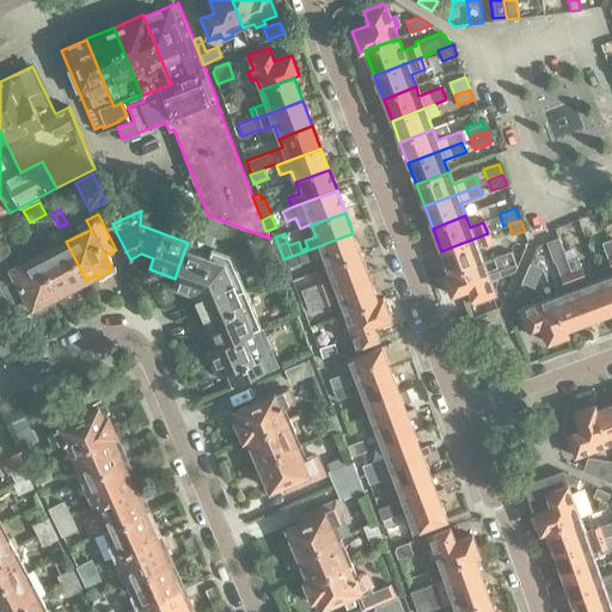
[(353,233),(283,259),(287,269),(323,256),(328,268),(361,255),(353,233)]
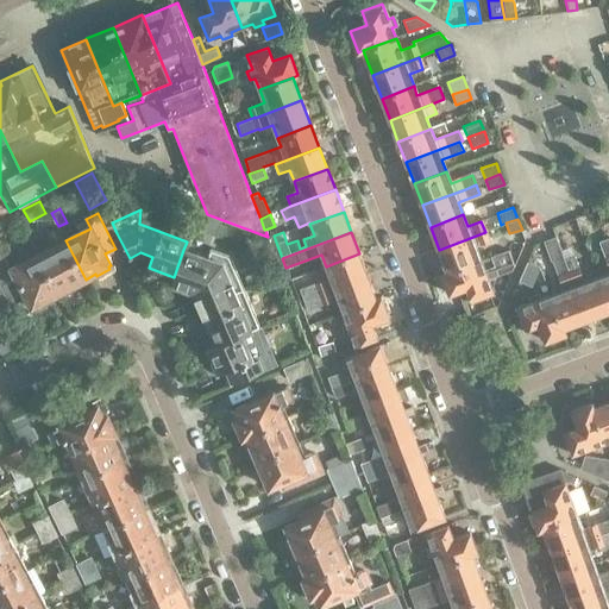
[(485,232),(439,250),(447,270),(479,258),(476,249),(489,244),(485,232)]
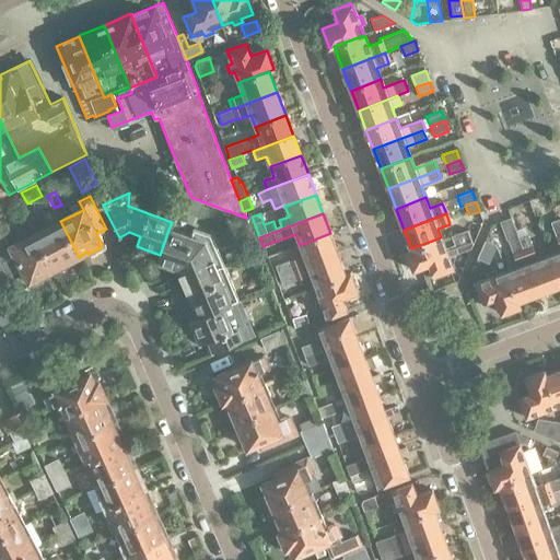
[(520,240),(511,218),(500,222),(506,240),(508,240),(513,255),(517,268),(508,272),(518,302),(539,293),(524,251),(520,240)]
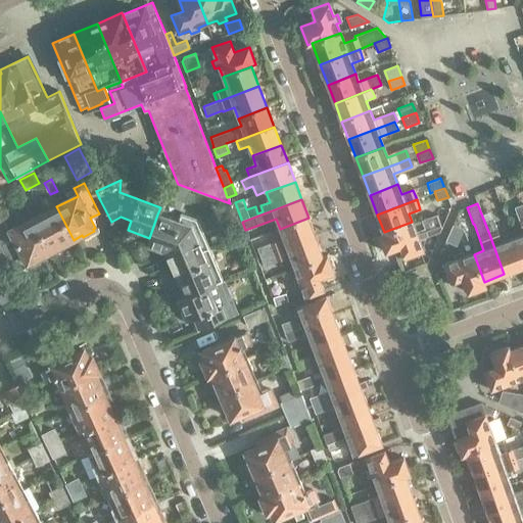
[(522,264),(522,203),(514,207),(522,230),(522,235),(514,239),(522,264)]
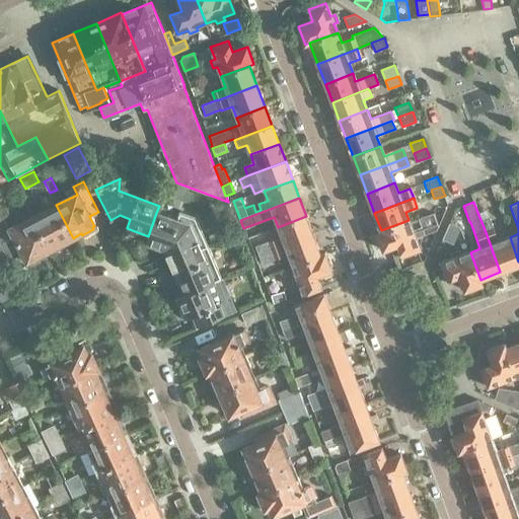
[(73,238),(56,205),(33,217),(51,250),(60,245),(61,246),(74,239),(73,238)]
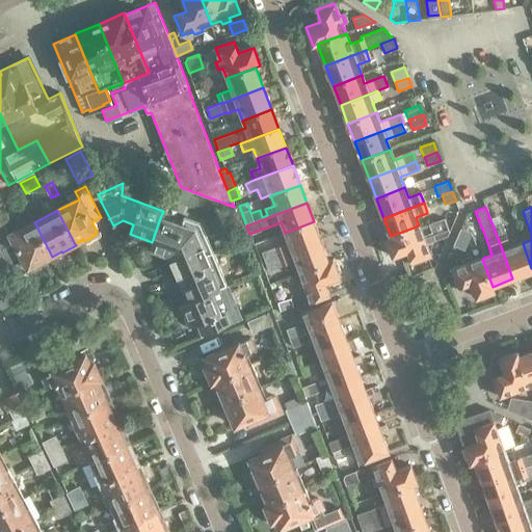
[(176,269),(212,254),(201,224),(183,218),(181,225),(160,218),(152,242),(149,249),(170,257),(176,269)]
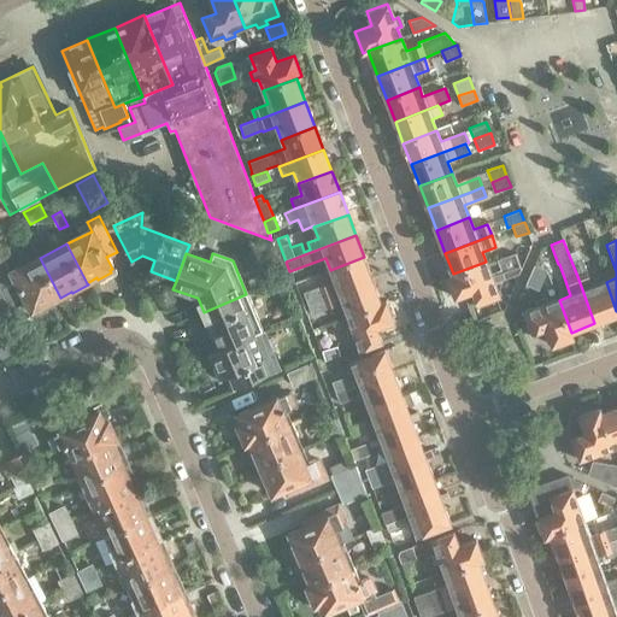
[(498,298),(499,297),(494,285),(505,281),(505,278),(519,274),(522,269),(516,253),(497,259),(503,272),(491,276),(486,262),(453,274),(447,276),(456,298),(472,292),(477,305),(498,298)]
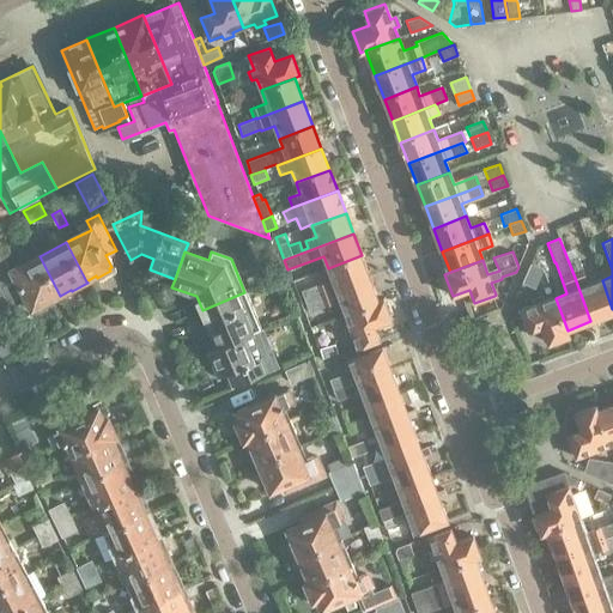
[(307,302),(322,296),(370,278),(362,255),(328,268),(332,280),(302,292),(305,301),(307,302)]
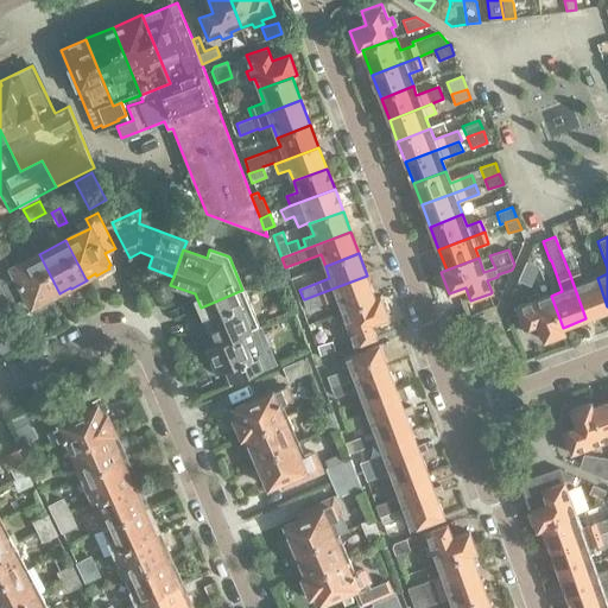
[(11,268),(12,271),(31,308),(36,305),(37,308),(49,302),(48,299),(59,293),(39,254),(11,268)]
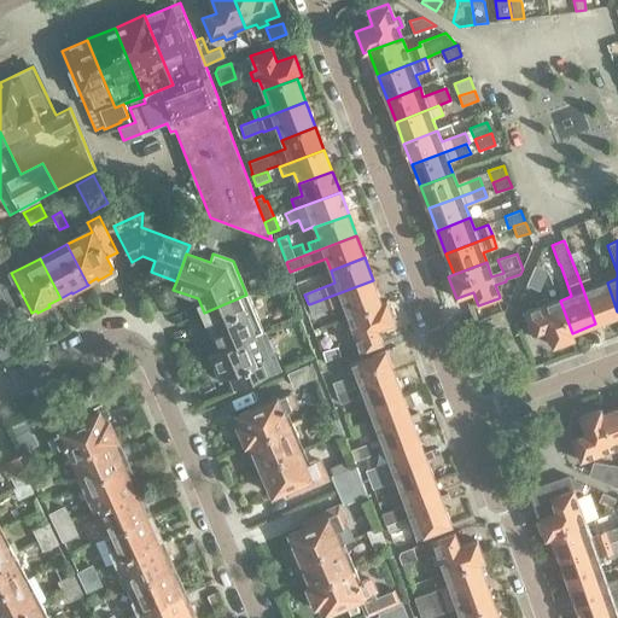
[(588,273),(583,261),(573,264),(578,277),(595,324),(617,315),(617,312),(607,283),(594,287),(589,273),(588,273)]
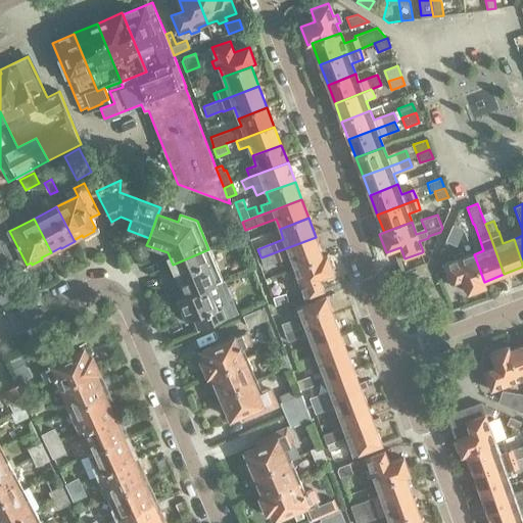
[(457,246),(464,231),(464,230),(453,224),(445,241),(457,246)]
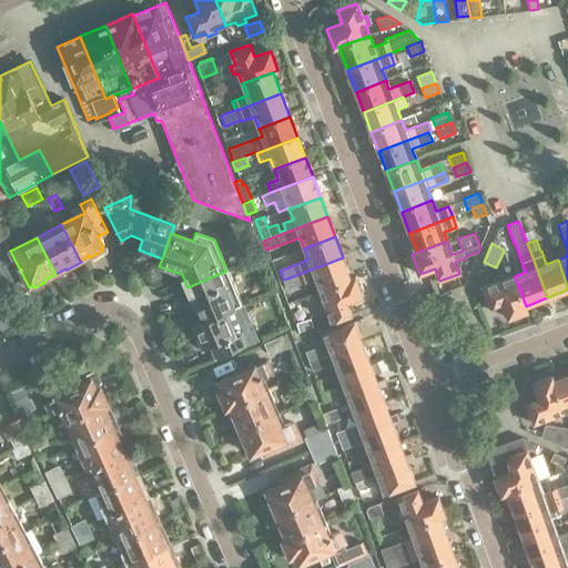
[(318,290),(351,279),(343,257),(298,274),(284,280),(287,288),(287,290),(314,279),(318,290)]
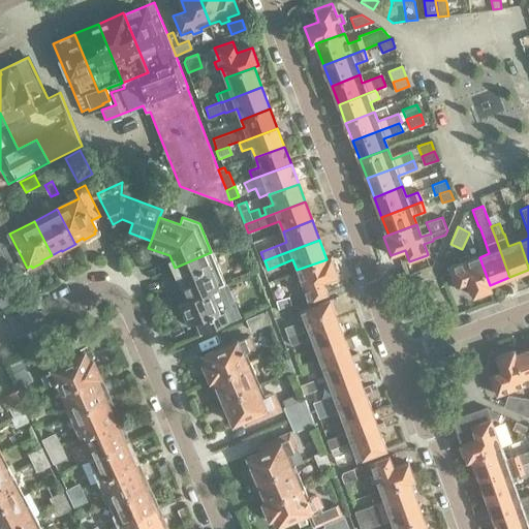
[(211,252),(175,268),(174,269),(188,302),(225,286),(211,252)]
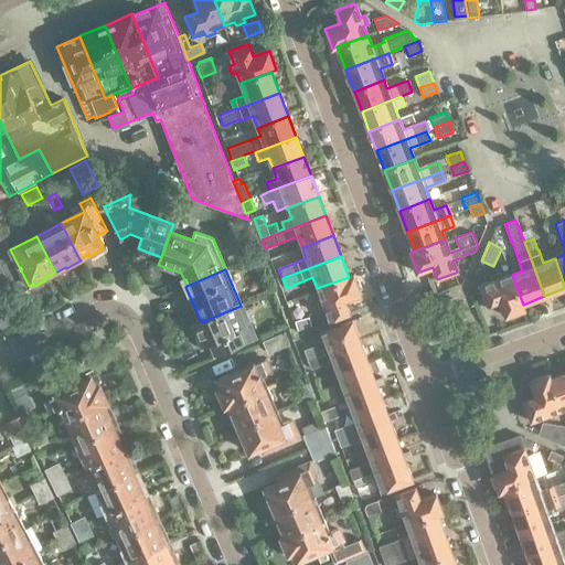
[(354,275),(349,277),(317,288),(321,300),(318,301),(321,310),(326,309),(330,320),(350,312),(345,300),(361,294),(354,275)]
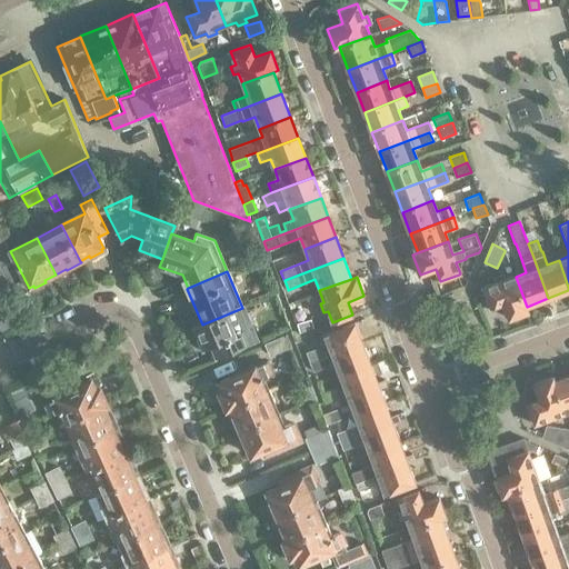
[(495,280),(496,282),(483,287),(490,308),(503,302),(509,319),(529,311),(527,307),(516,277),(505,281),(502,277),(495,280)]
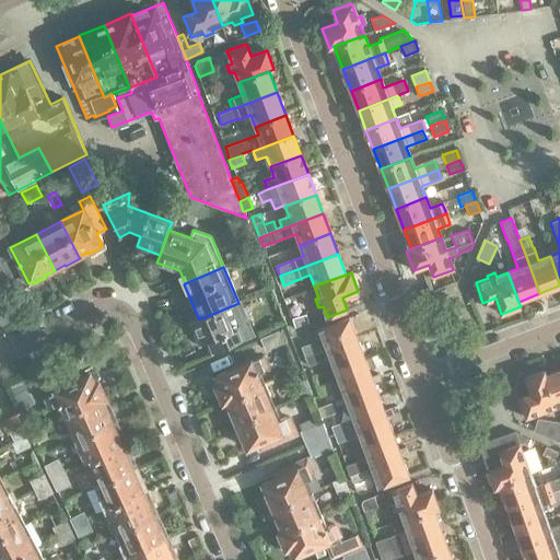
[(212,356),(246,342),(254,338),(238,303),(199,319),(190,324),(199,346),(207,342),(212,356)]
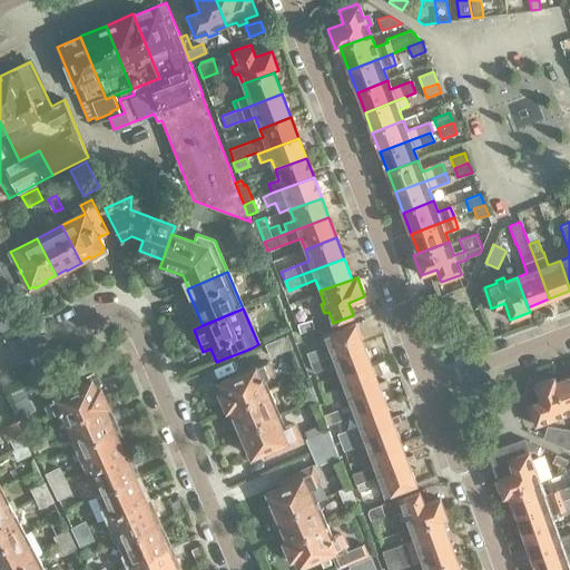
[(296,323),(300,334),(314,328),(310,317),(296,323)]
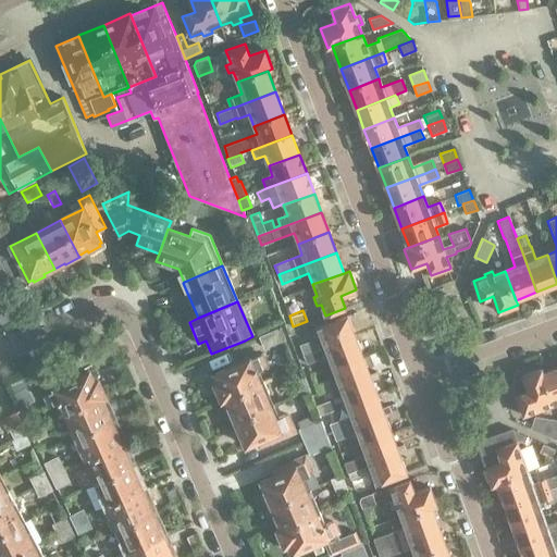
[(321,348),(356,335),(348,314),(317,326),(323,342),(312,346),(310,341),(299,344),(304,355),(321,348)]
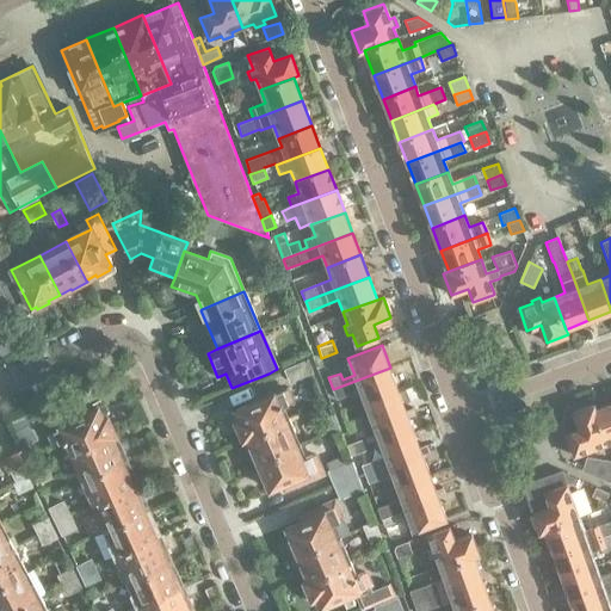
[(314,371),(309,358),(284,369),(290,382),(314,371)]
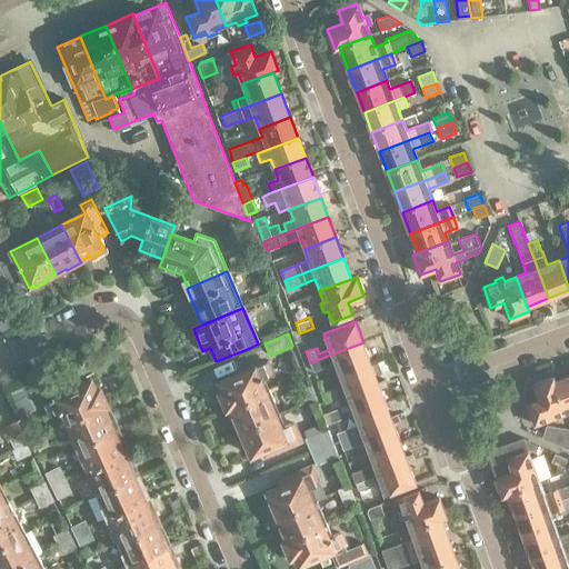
[(370,362),(363,342),(328,356),(310,362),(313,372),(331,366),(329,360),(333,359),(339,373),(370,362)]
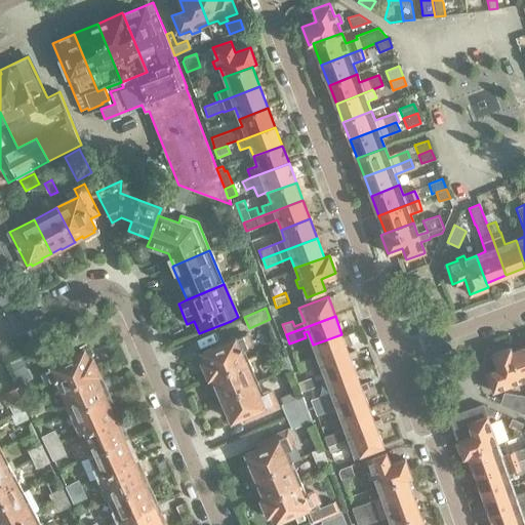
[(341,334),(313,345),(318,360),(315,361),(316,364),(349,352),(341,334)]
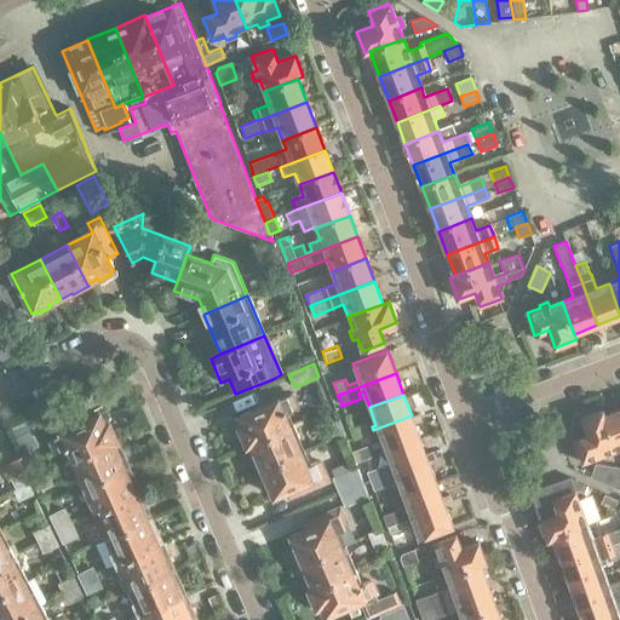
[(247,447),(252,446),(290,430),(283,415),(297,411),(291,397),(240,418),(245,429),(240,431),(247,447)]
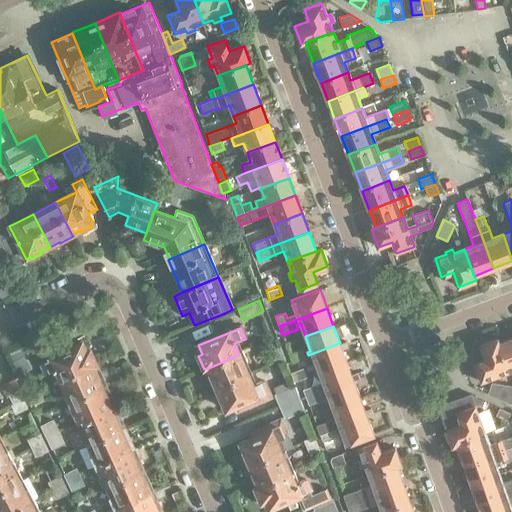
[(511,370),(511,337),(499,343),(510,371),(511,370)]
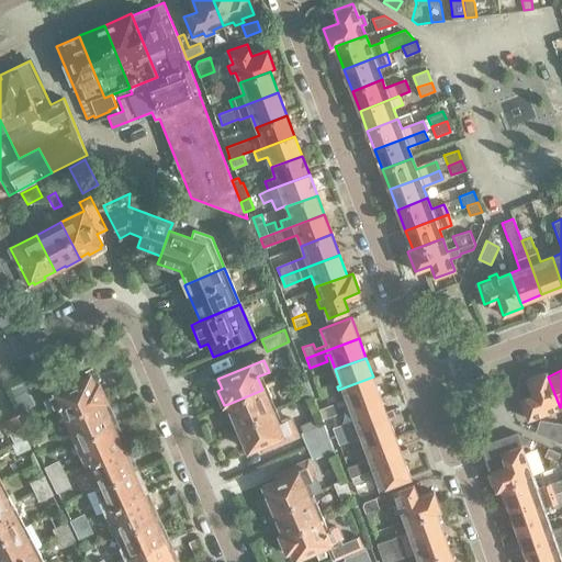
[(528,419),(560,407),(548,377),(547,371),(527,379),(532,394),(520,398),(528,419)]
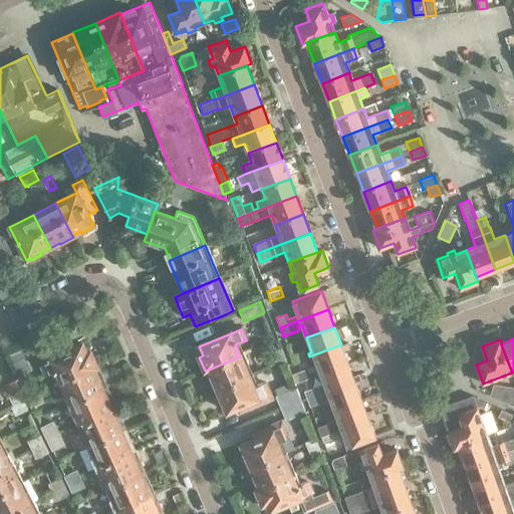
[(319,373),(348,363),(343,350),(349,348),(347,342),(341,344),(309,356),(306,357),(306,359),(309,367),(316,364),(319,373)]
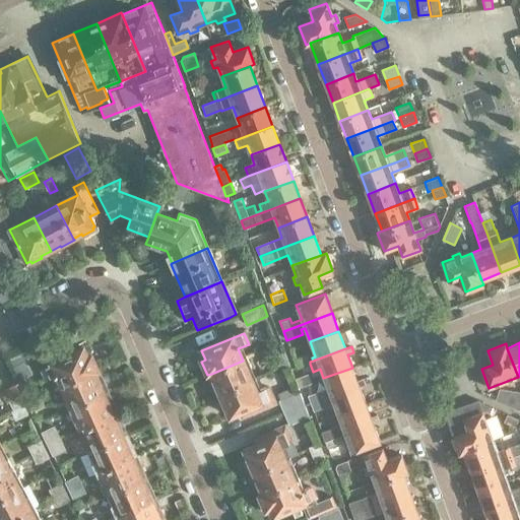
[(58,387),(93,371),(98,370),(91,355),(87,358),(83,347),(42,370),(47,380),(53,377),(58,387)]
